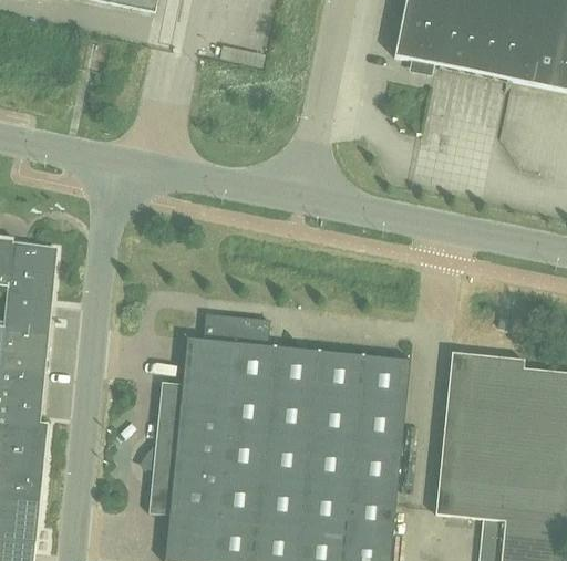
[(405,0),(395,53),(566,87),(566,0),(405,0)]
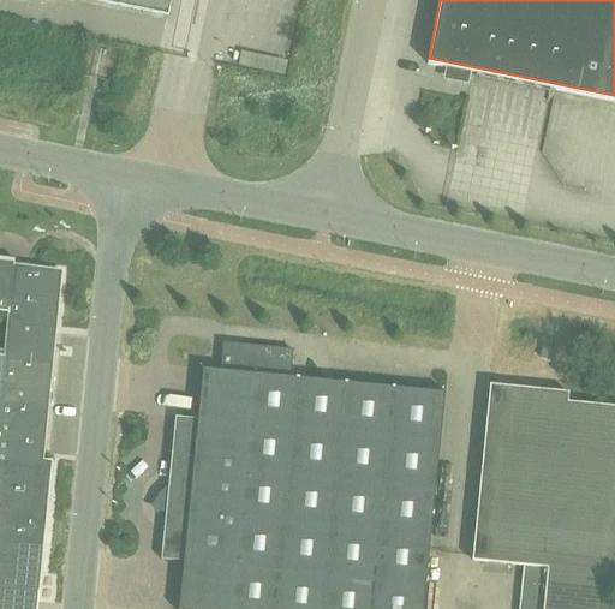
[(0,608),(36,608),(37,597),(41,568),(41,562),(52,455),(42,455),(61,266),(13,260),(0,257),(0,608)]
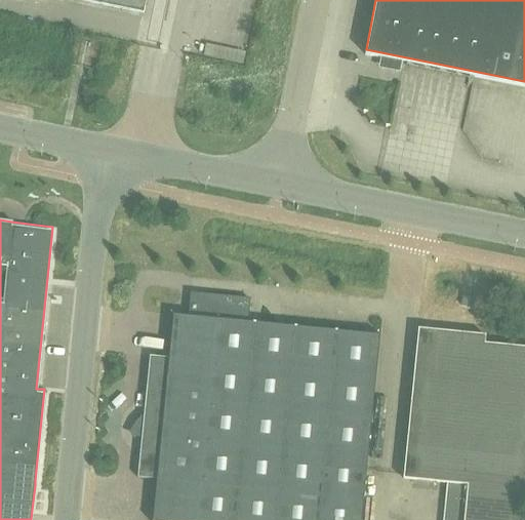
[(137,472),(157,474),(153,518),(178,519),(362,519),(379,331),(246,318),(248,294),(204,290),(203,297),(191,296),(189,312),(174,311),(170,353),(149,351),(137,472)]
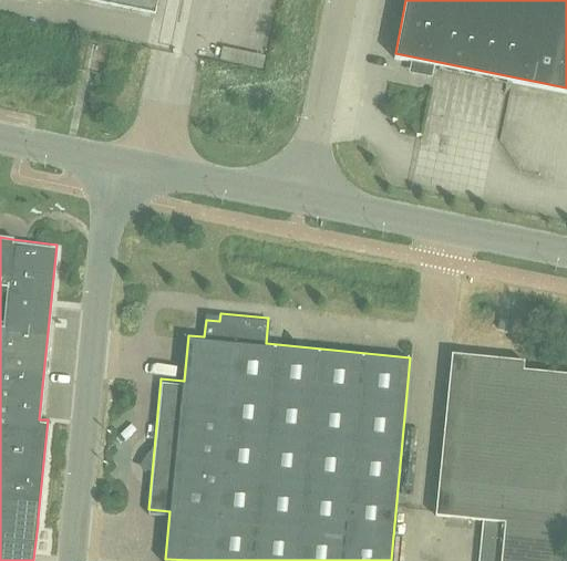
[(478,560),(491,560),(511,357),(451,352),(436,512),(483,517),(478,560)]
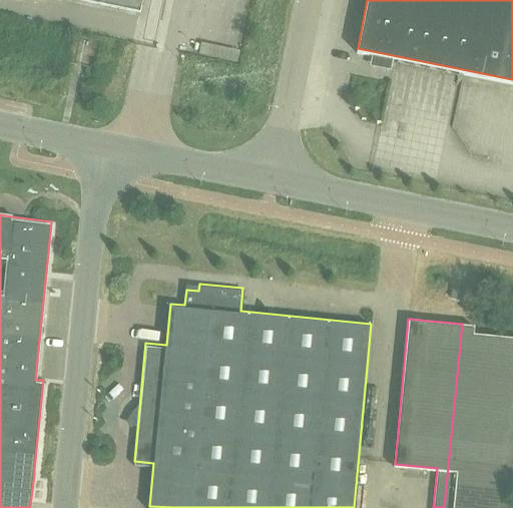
[(462,324),(444,507),(512,507),(512,336),(472,332),(473,325),(462,324)]
